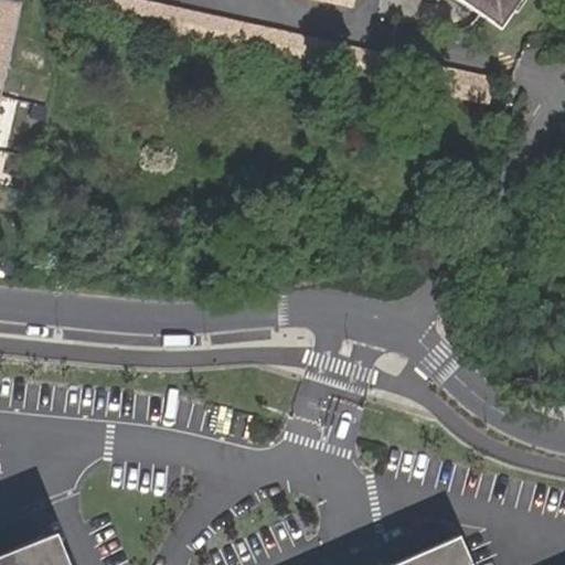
[(0,0),(0,93),(20,4),(0,0)]
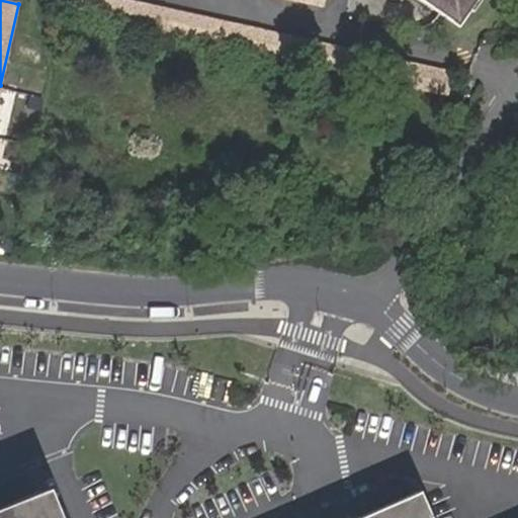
[(128,0),(63,0),(62,8),(442,92),(447,71),(128,0)]
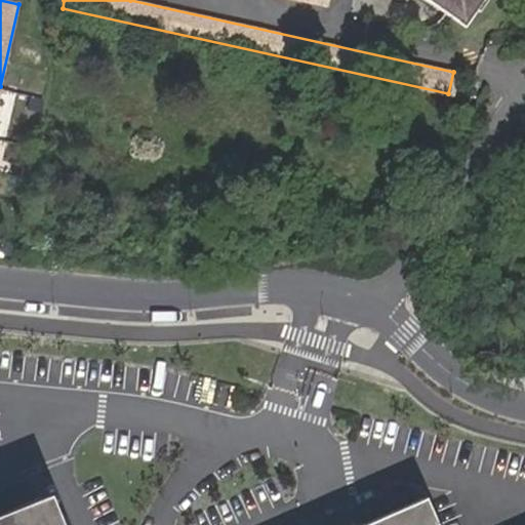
[(423,0),(460,27),(478,0),(423,0)]
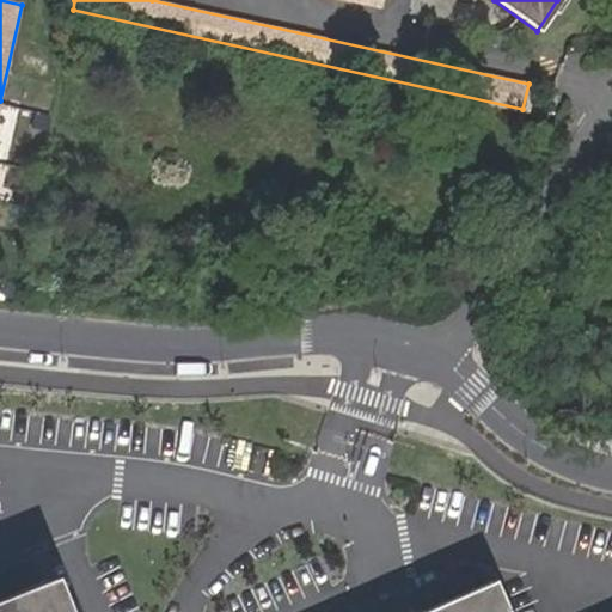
[(557,0),(537,31),(545,36),(568,0),(557,0)]
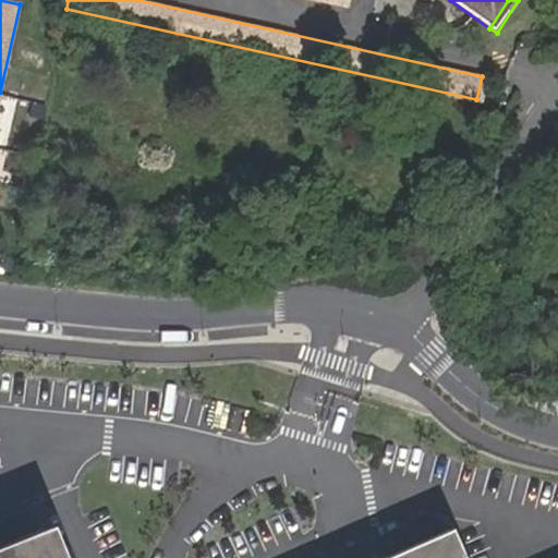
[(456,557),(445,534),(390,557),(456,557)]
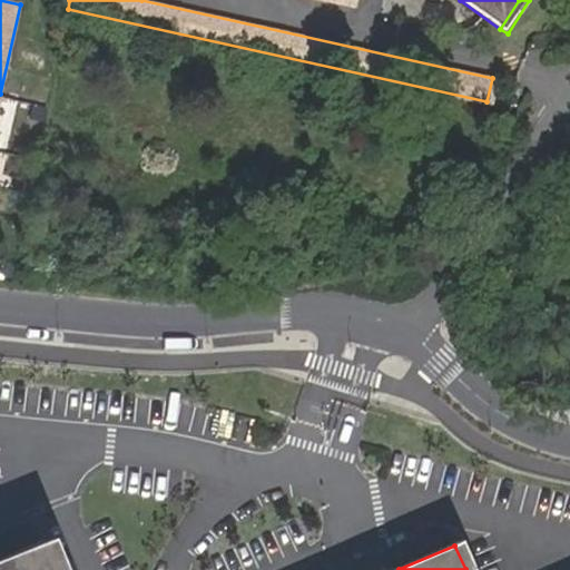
[(49,569),(41,550),(0,566),(0,569),(49,569)]
